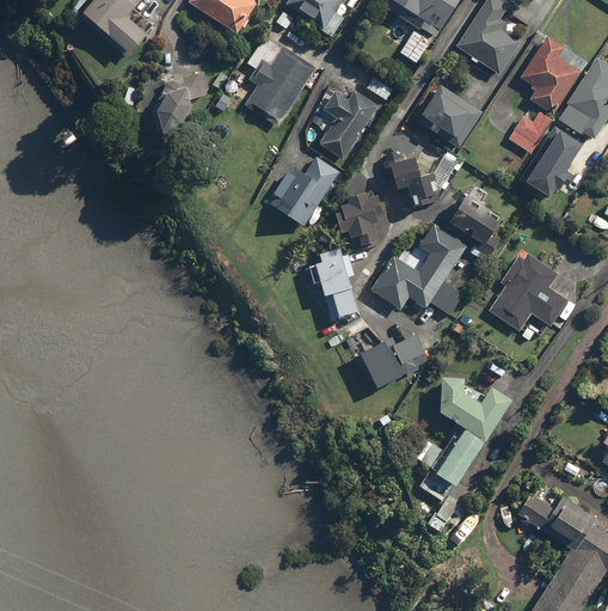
[(146,34),(127,16),(141,0),(90,0),(79,12),(130,60),(135,54),(131,49),(146,34)]
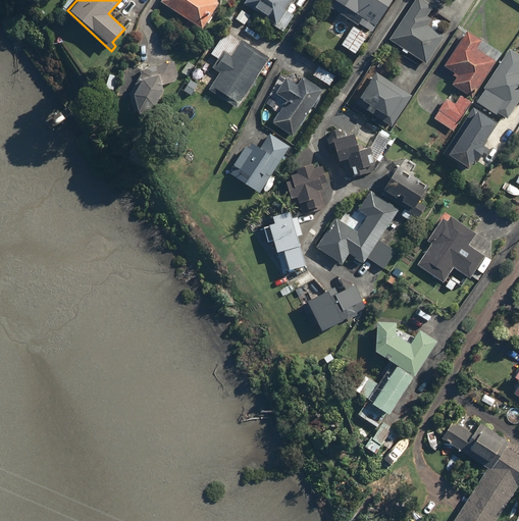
[(164,0),(162,3),(204,29),(221,2),(217,0),(164,0)]
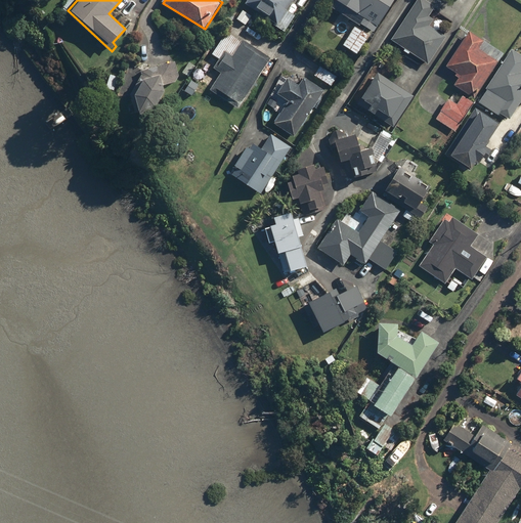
[(247,0),(246,3),(288,29),(297,13),(290,9),(294,0),(247,0)]
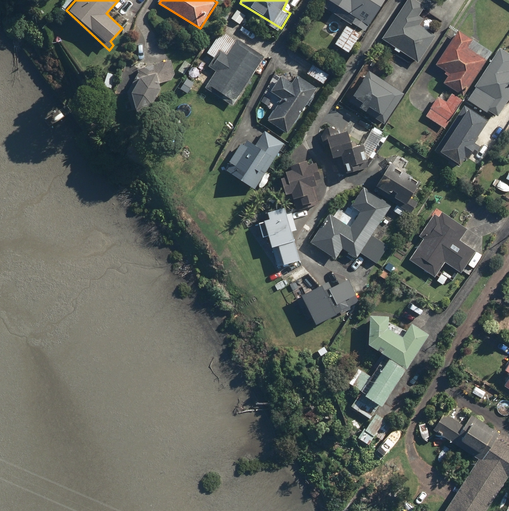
[(327,0),(323,6),(365,33),(385,0),(327,0)]
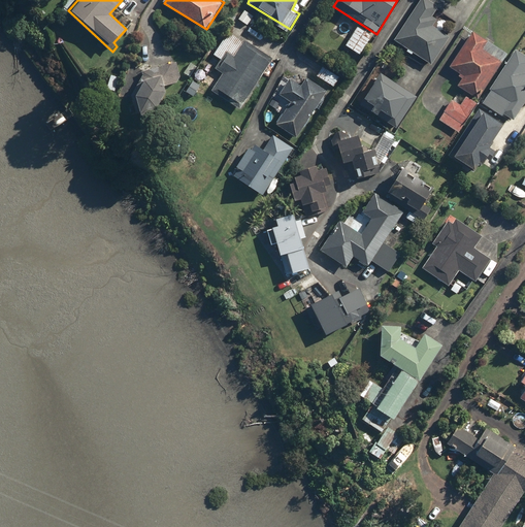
[(433,15),(439,7),(443,9),(448,0),(430,0),(430,1),(428,0),(419,0),(393,40),(432,65),(450,37),(433,27),(438,19),(433,15)]
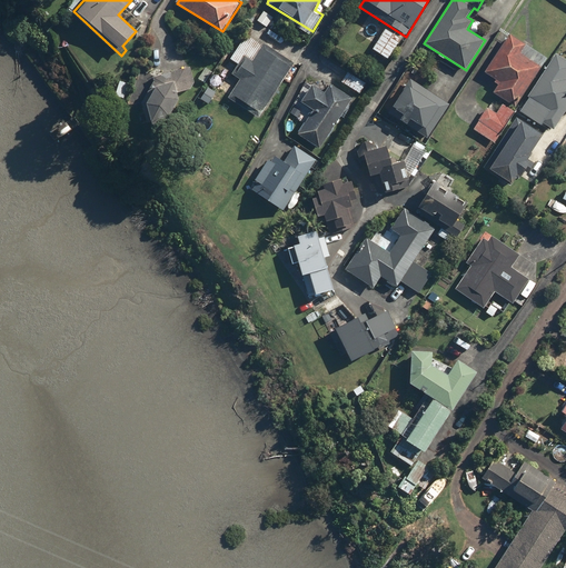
[(378,51),(377,55),(387,61),(401,38),(387,29),(374,49),(378,51)]
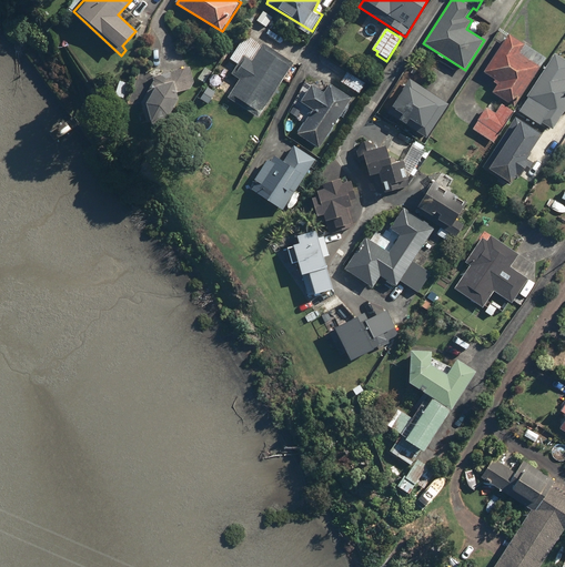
[(294,62),(245,32),(228,60),(235,66),(230,73),(241,80),(229,99),(260,118),(294,62)]
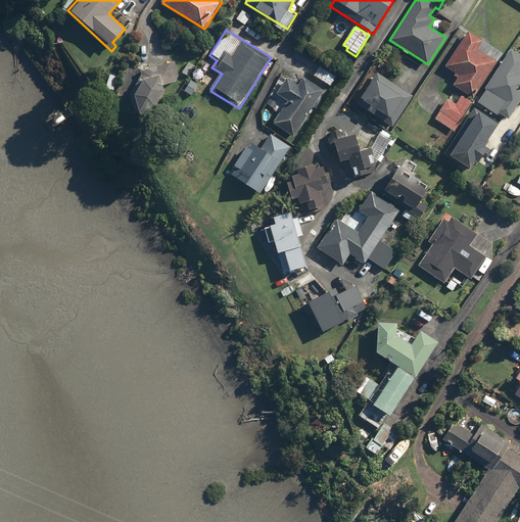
[(503,52),(470,31),(446,65),(461,75),(455,84),(474,96),(503,52)]
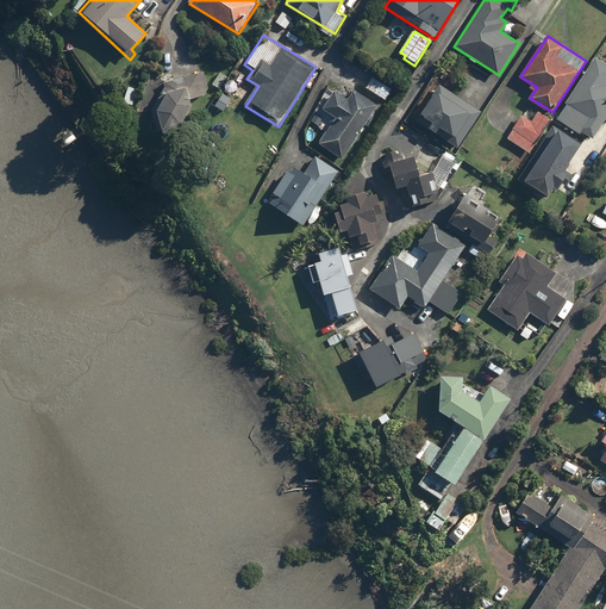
[(605,62),(595,56),(564,104),(567,105),(557,119),(580,135),(582,131),(593,138),(605,119),(605,62)]
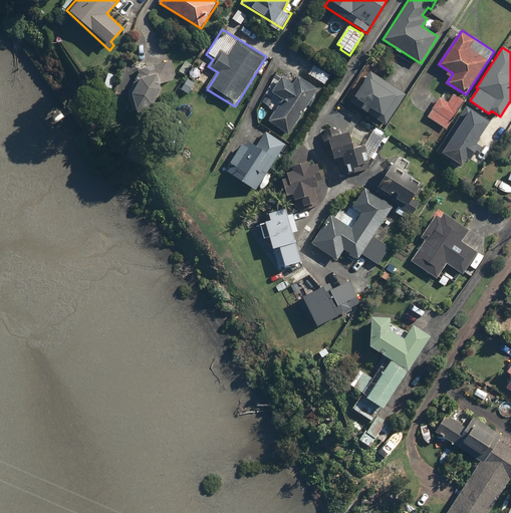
[(201,85),(188,77),(195,65),(186,60),(180,69),(176,67),(178,63),(163,54),(160,58),(151,52),(124,94),(131,98),(126,105),(144,117),(161,90),(174,99),(181,87),(194,95),(201,85)]
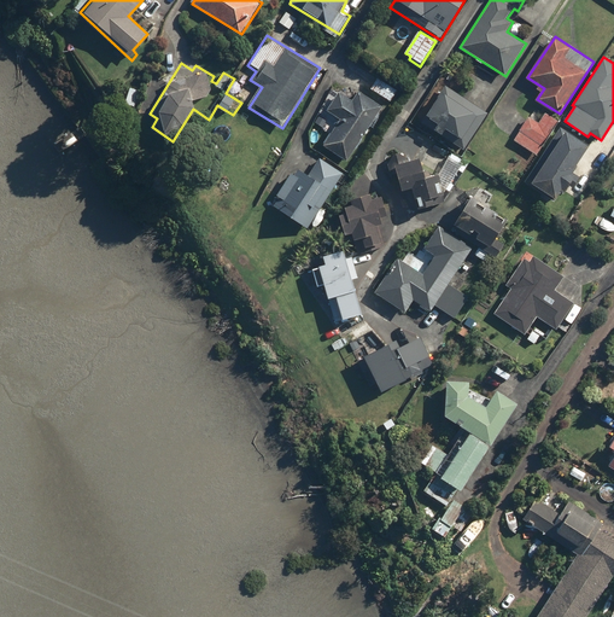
[(490,112),(446,85),(422,124),(439,135),(443,131),(451,137),(449,140),(466,150),(490,112)]
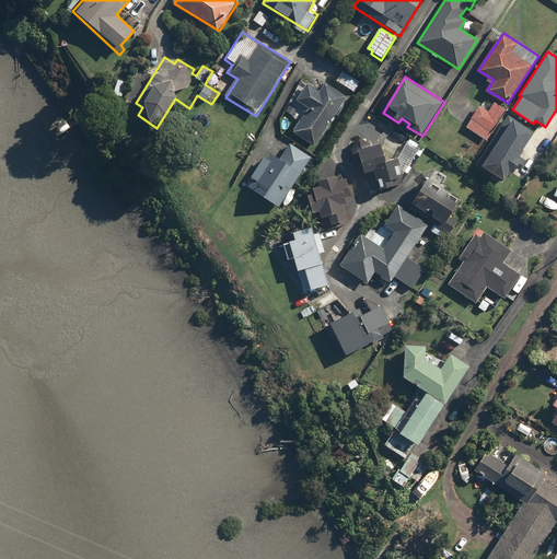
[(347,96),(324,81),(318,90),(309,83),(298,101),(309,107),(293,130),(315,144),(347,96)]
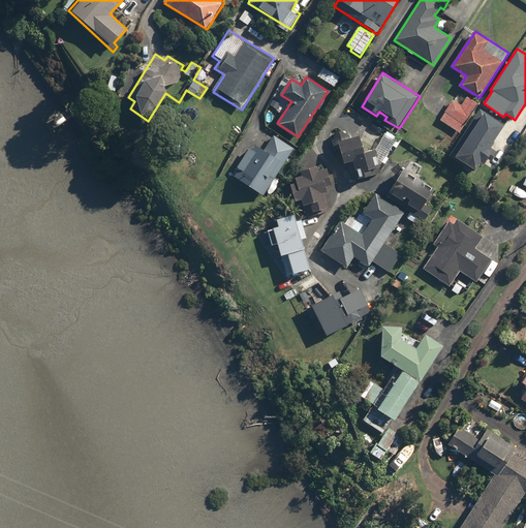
[(461,131),(478,104),(467,98),(463,105),(455,100),(442,120),(461,131)]
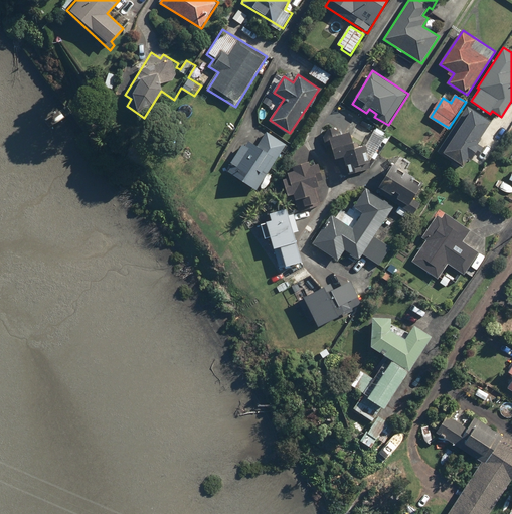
[(469,161),(479,146),(476,145),(492,122),(468,106),(439,151),(462,166),(467,159),(469,161)]
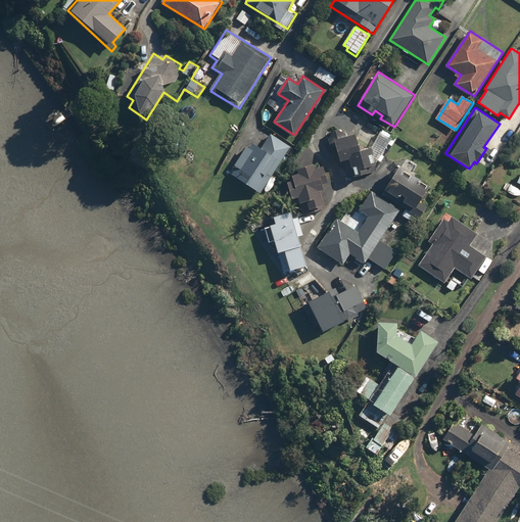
[(292,146),(273,133),(262,149),(251,142),(230,173),(260,193),(292,146)]
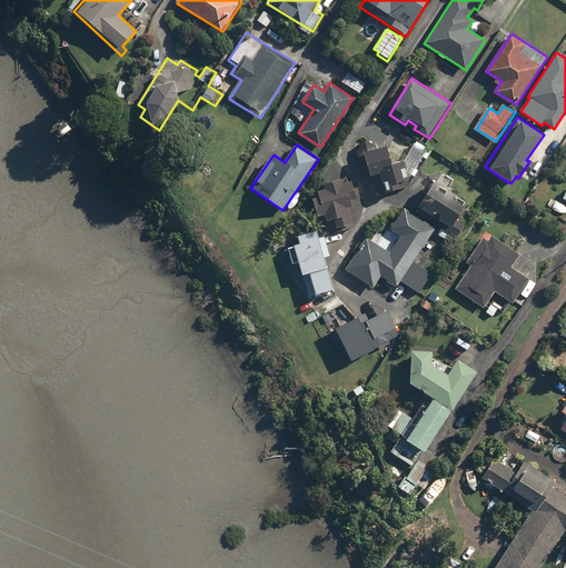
[(385,148),(361,155),(368,177),(379,173),(384,188),(409,180),(404,160),(389,165),(385,148)]
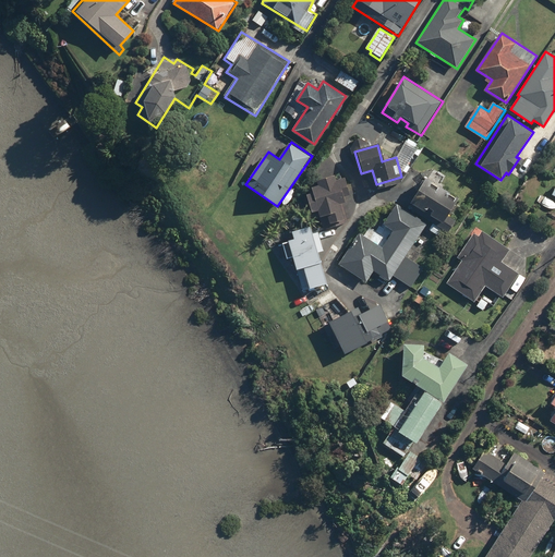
[(345,220),(340,203),(344,202),(342,197),(352,194),(347,178),(337,180),(336,174),(315,181),(317,185),(303,189),(310,214),(317,212),(323,227),(345,220)]
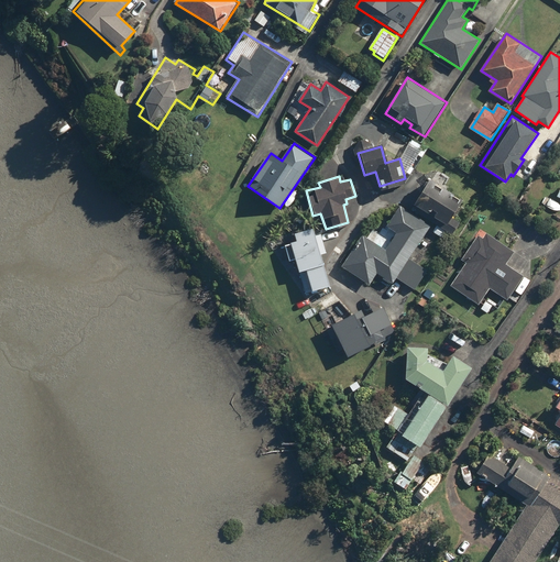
[(417,212),(438,224),(434,231),(445,238),(448,232),(452,234),(462,219),(454,215),(463,200),(428,179),(413,206),(418,209),(417,212)]
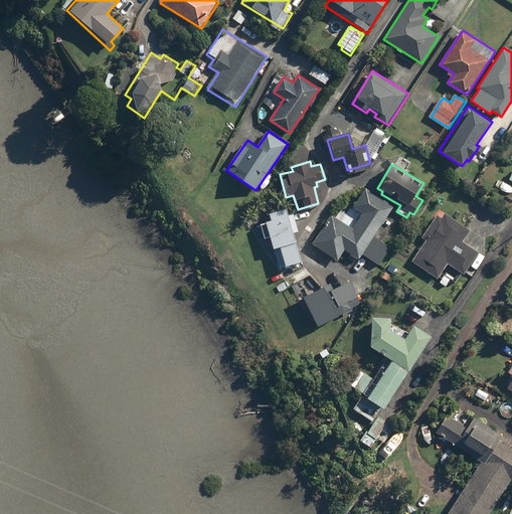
[(353,227),(330,214),(313,243),(339,259),(344,251),(359,260),(362,253),(381,265),(392,246),(376,237),(395,205),(365,188),(354,205),(363,210),(353,227)]
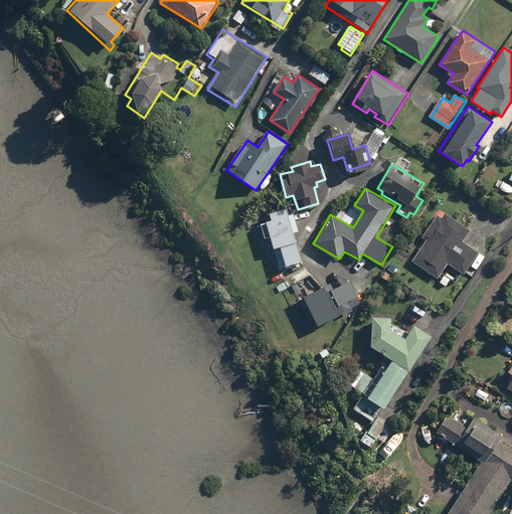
[(301,261),(293,233),(298,232),(293,215),(287,216),(284,209),(268,214),(269,221),(265,222),(273,249),(280,247),(285,265),(301,261)]
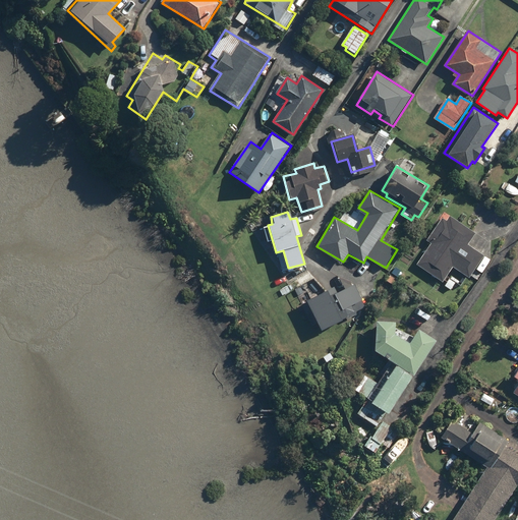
[(447,220),(443,217),(427,239),(433,242),(418,264),(445,281),(454,267),(470,278),(475,270),(481,273),(491,258),(468,243),(476,232),(451,215),(447,220)]
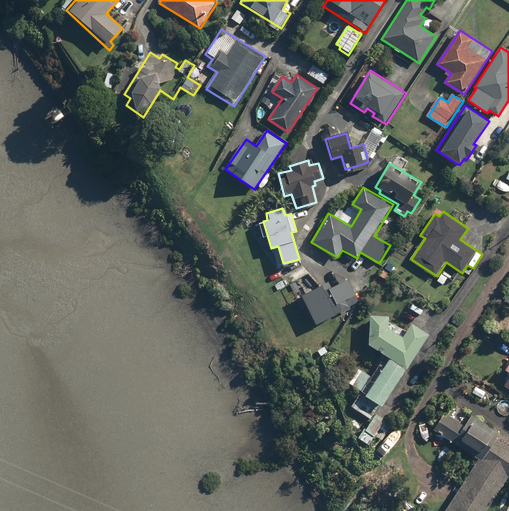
[(333,287),(330,281),(296,298),(308,320),(311,318),(315,325),(348,308),(344,301),(357,294),(349,279),(333,287)]
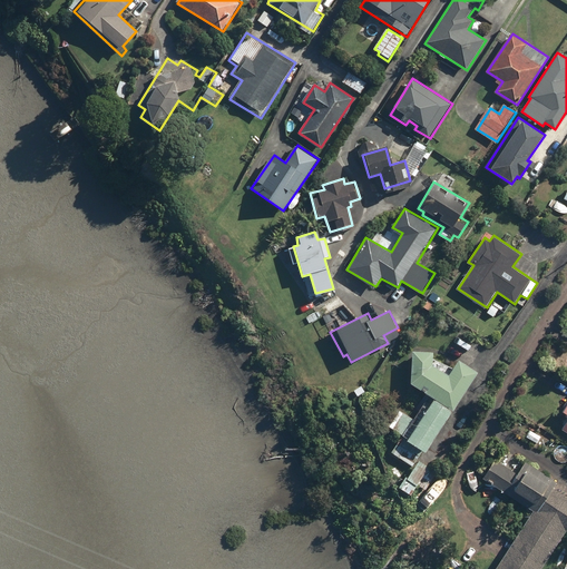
[(431,353),(410,352),(408,384),(427,395),(413,418),(398,409),(388,424),(406,435),(402,440),(423,452),(478,373),(458,360),(447,376),(431,365),(431,353)]
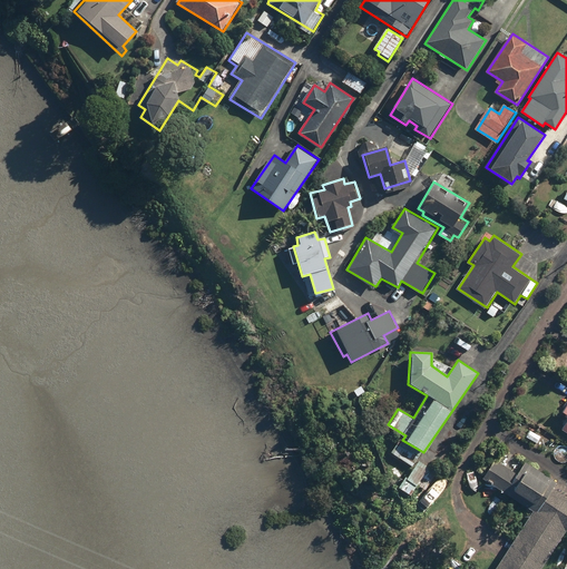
[(540,568),(566,530),(566,496),(554,488),(558,481),(526,461),(518,474),(494,459),(481,477),(534,510),(495,568),(540,568)]
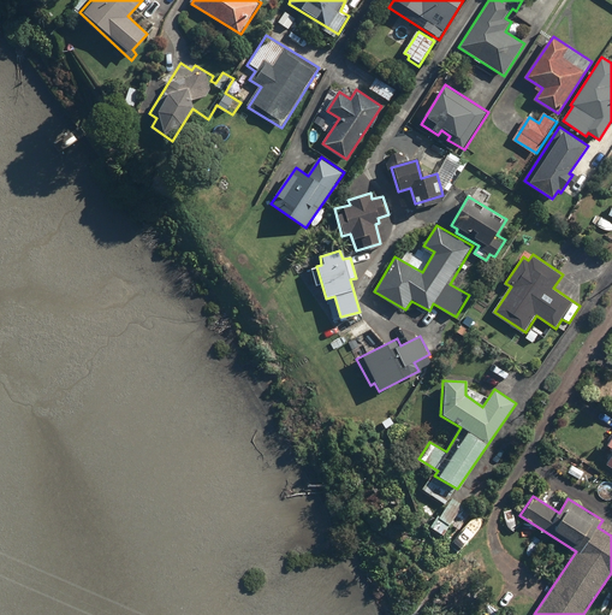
[(463,504),(452,498),(438,520),(449,526),(463,504)]
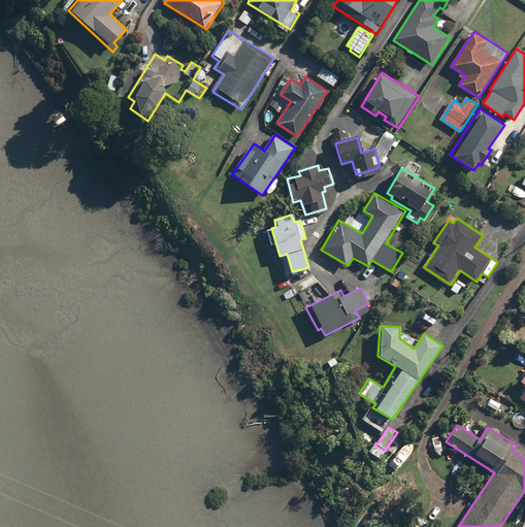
[(417,448),(409,441),(393,459),(400,466),(417,448)]
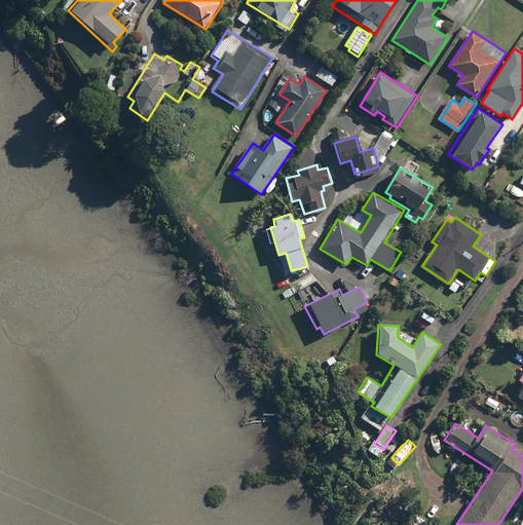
All buildings are outlined.
